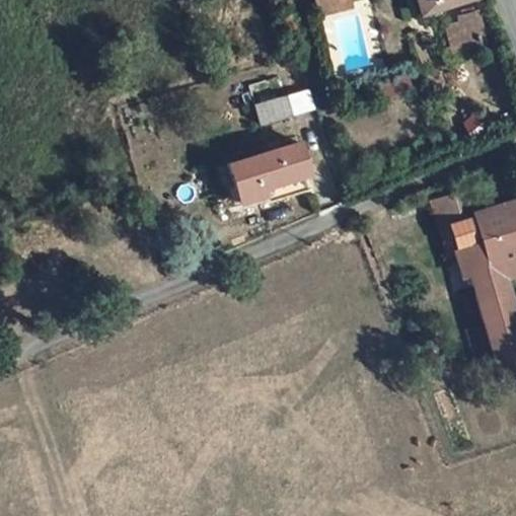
[(340,0),(306,0),(311,16),(342,6),(340,0)]
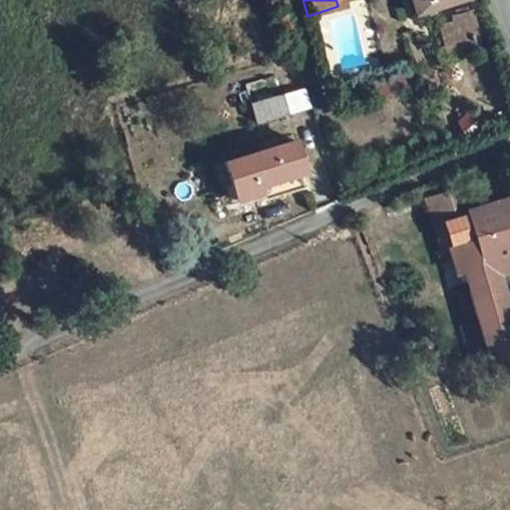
[(410,0),(417,18),(435,12),(431,0),(410,0)]
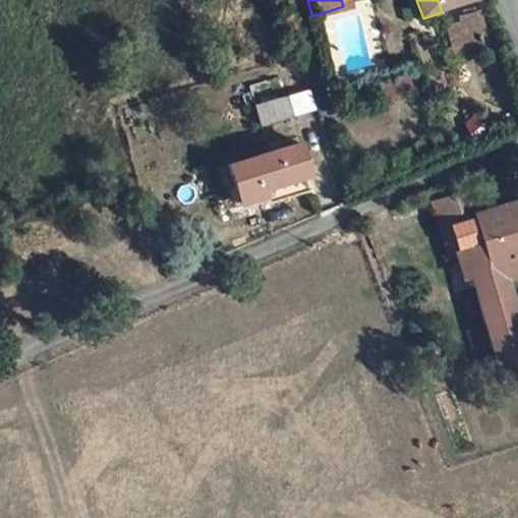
[(438,0),(442,12),(468,5),(466,0),(438,0)]
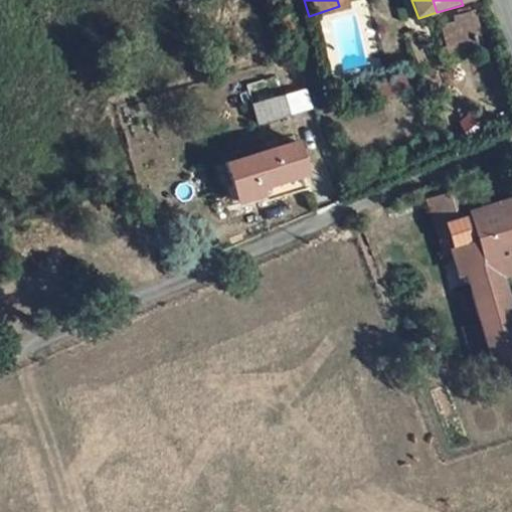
[(454,22),(457,33),(472,28),(469,18),(454,22)]
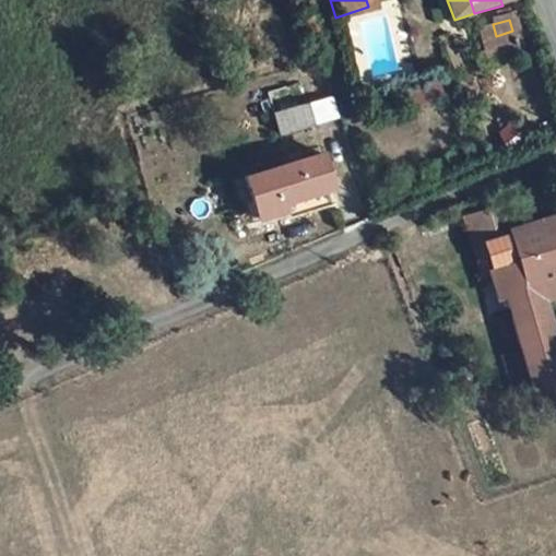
[(520,57),(512,31),(496,36),(483,40),(489,64),(520,57)]
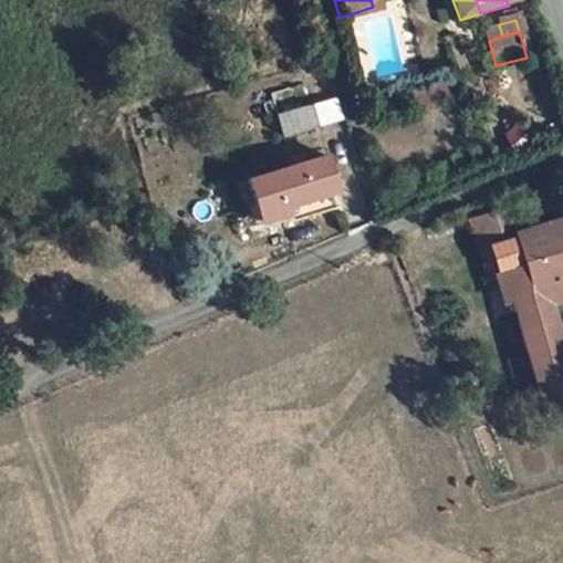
[(318,121),(312,102),(278,113),(283,132),(318,121)]
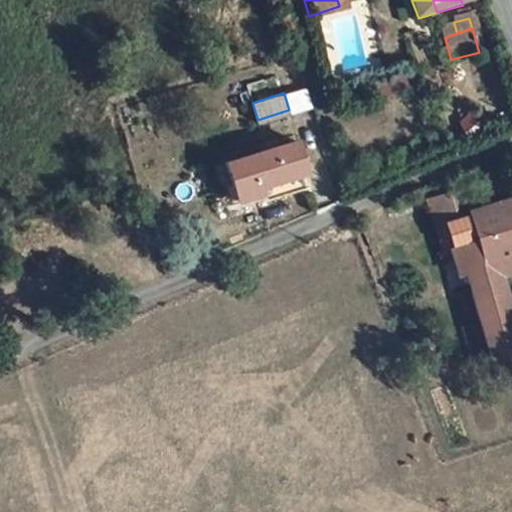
[(299,142),(226,161),(237,201),(287,188),(287,179),(307,173),(299,142)]
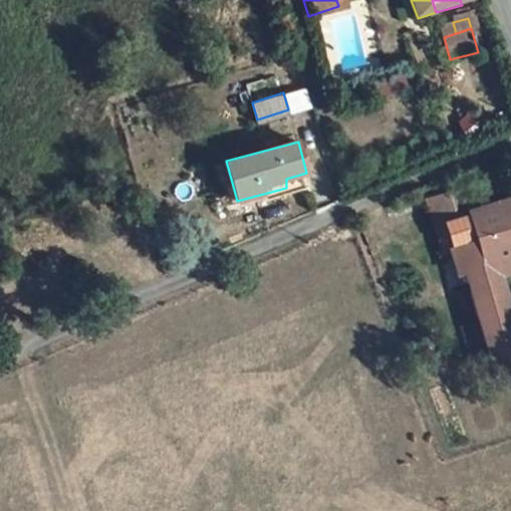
[(446,222),(454,220),(483,212),(477,191),(441,200),(446,222)]
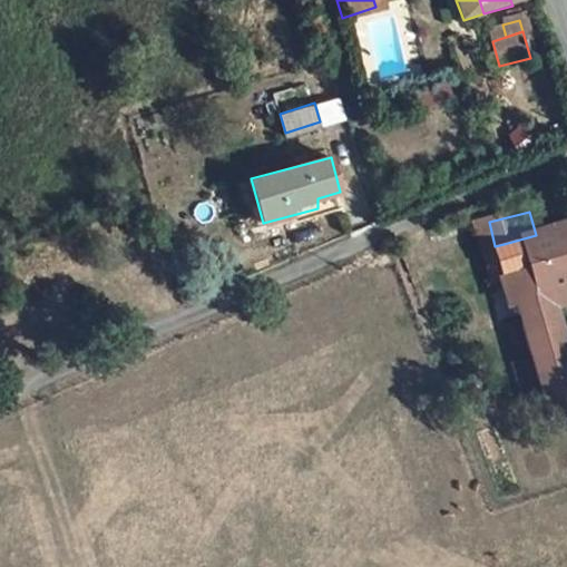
[(566,225),(536,235),(504,244),(519,303),(550,413),(566,408),(566,330),(559,305),(566,303),(566,225)]
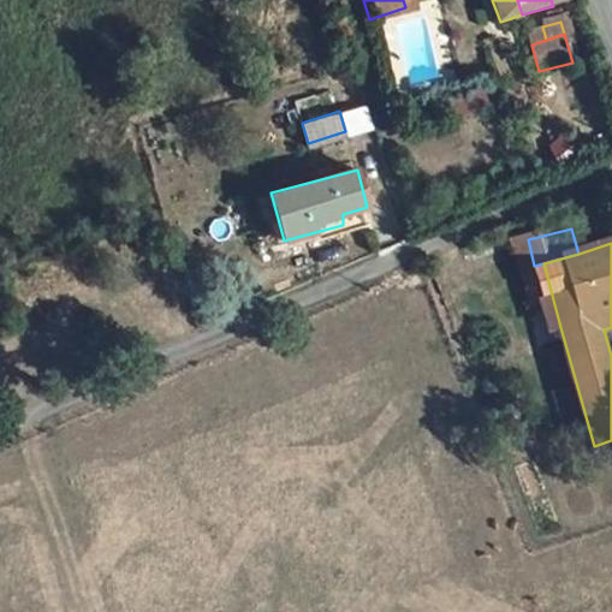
[(552,330),(560,327),(544,263),(534,266),(552,330)]
